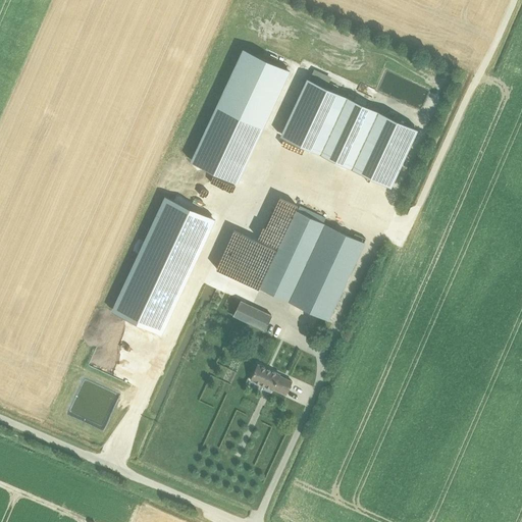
[(244,49),(192,161),(238,183),(290,70),(244,49)]
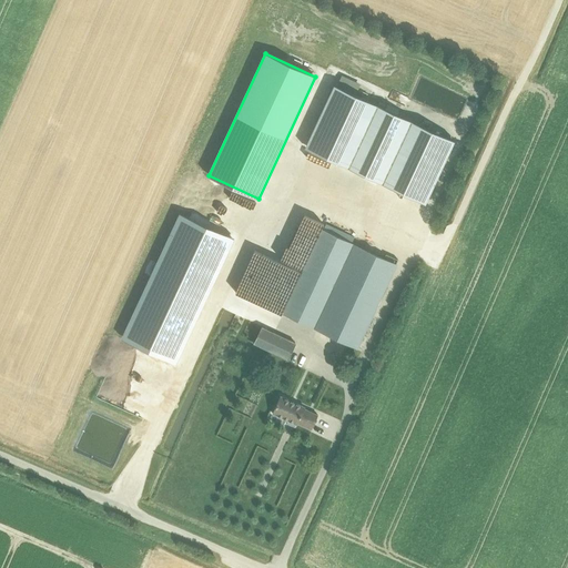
[(455,141),(335,84),(305,148),(425,203),(455,141)]
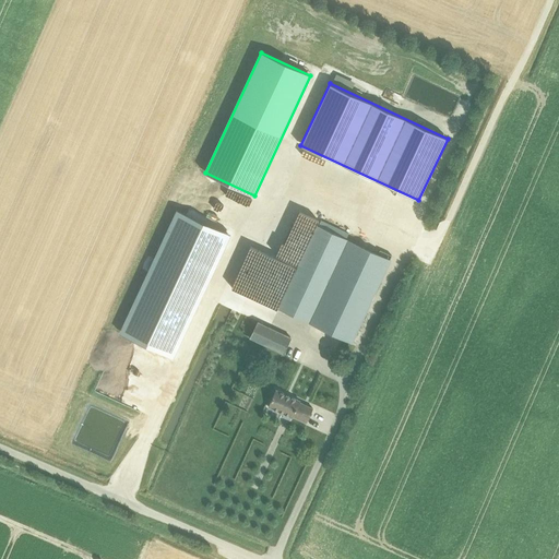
[(178,212),(122,330),(174,354),(228,235),(178,212)]
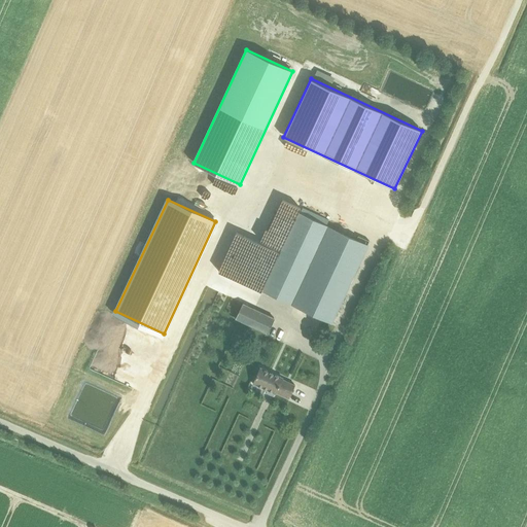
[(301,212),(264,290),(334,323),(370,247),(327,227),(327,225),(301,212)]
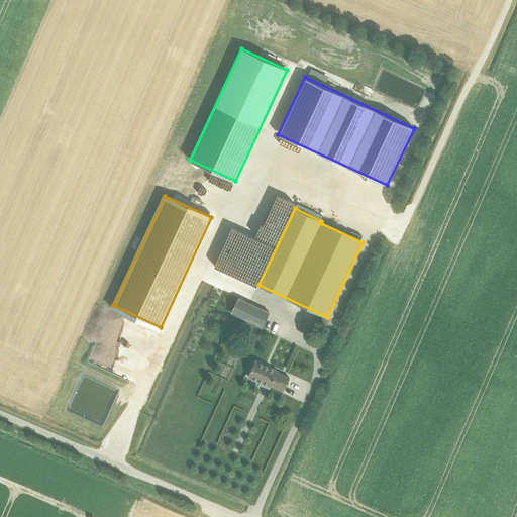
[(231,313),(262,327),(269,312),(238,298),(231,313)]
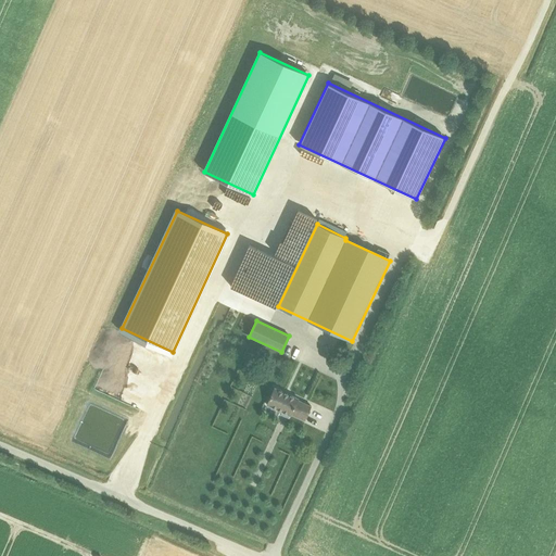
[(283,415),(290,418),(291,416),(292,416),(293,415),(305,420),(312,406),(298,400),(299,399),(275,388),(266,404),(285,413),(283,415)]
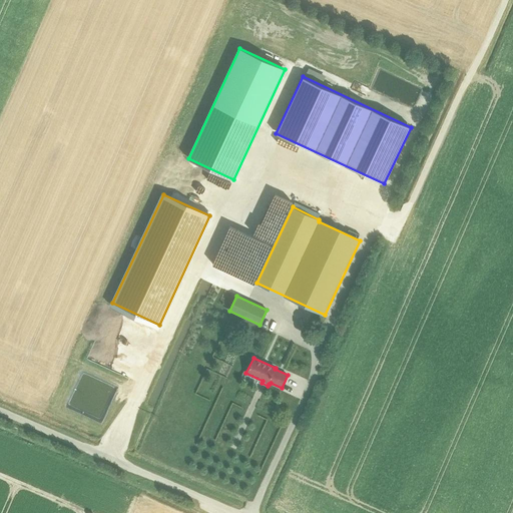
[(245,400),(247,392),(240,390),(238,398),(245,400)]
